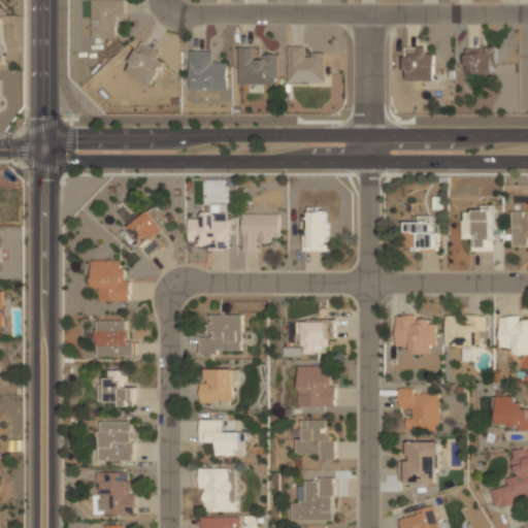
[(124,0),(91,0),(91,38),(114,38),(114,18),(124,18),(124,0)]
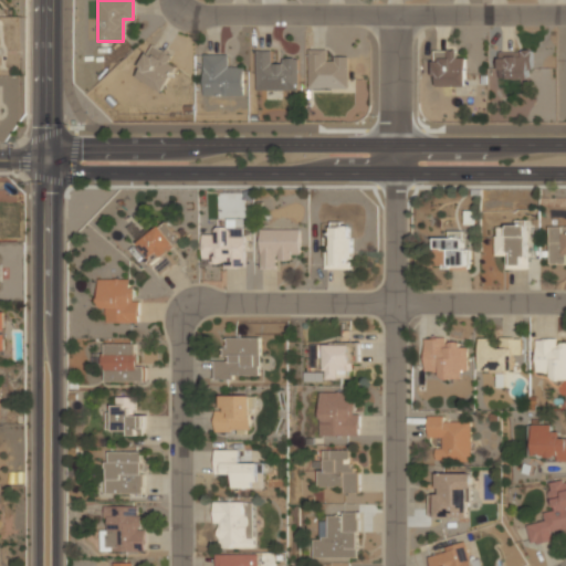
[(176,67),(168,64),(173,55),(152,43),(134,75),(163,92),(176,67)]
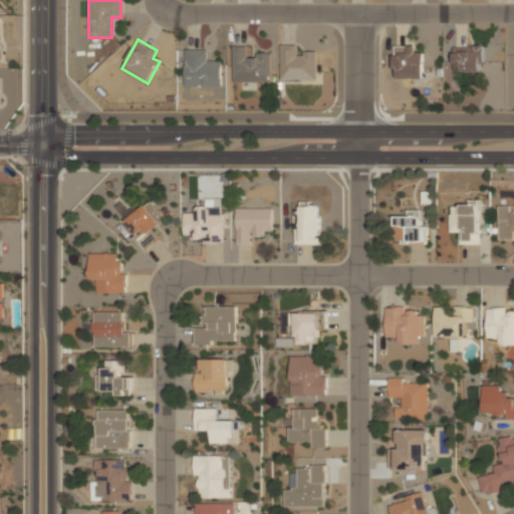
[(280,80),(317,80),(317,53),(299,53),(299,45),(280,45),(280,80)]
